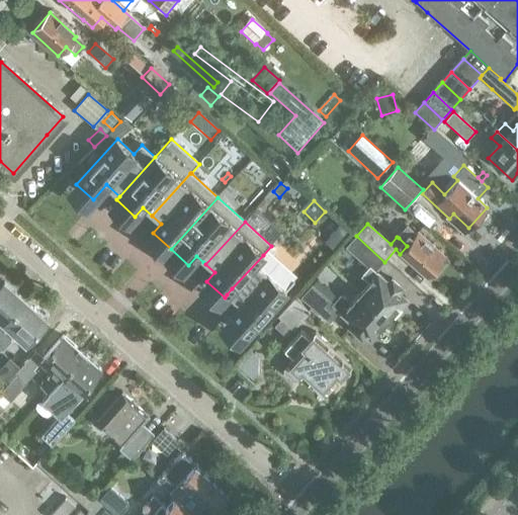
[(351,234),(341,226),(325,244),(335,253),(351,234)]
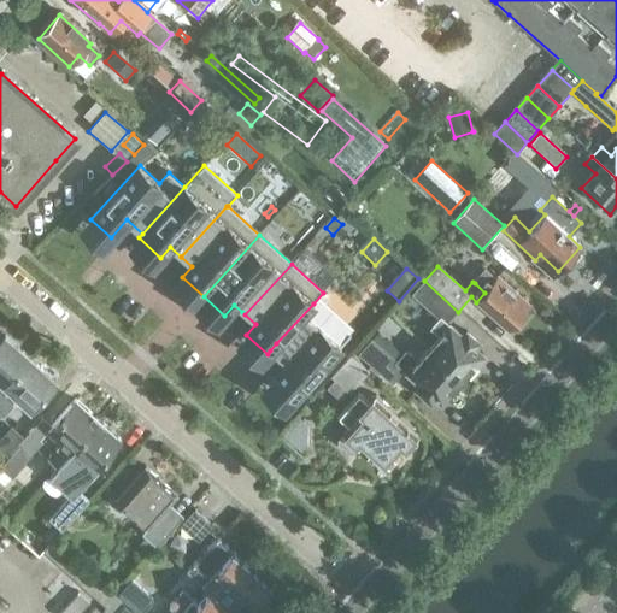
[(485,272),(475,283),(485,293),(476,302),(475,304),(506,331),(528,307),(497,280),(495,282),(485,272)]
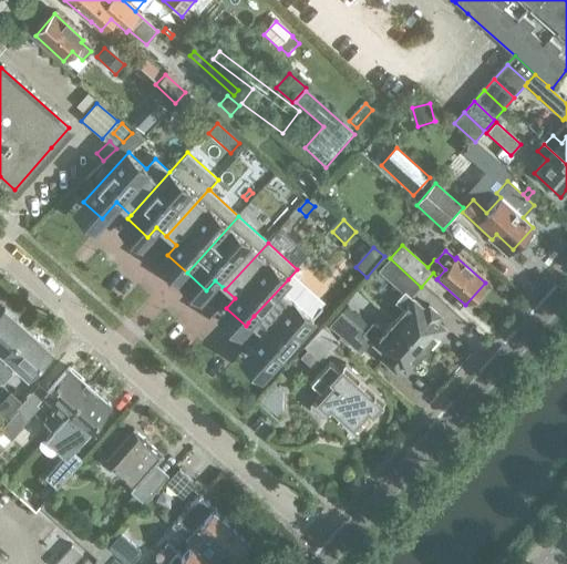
[(421,287),(390,258),(378,272),(392,284),(391,285),(403,295),(394,305),(402,311),(392,322),(425,354),(436,341),(434,339),(436,337),(428,328),(439,317),(428,308),(423,313),(409,299),(421,287)]
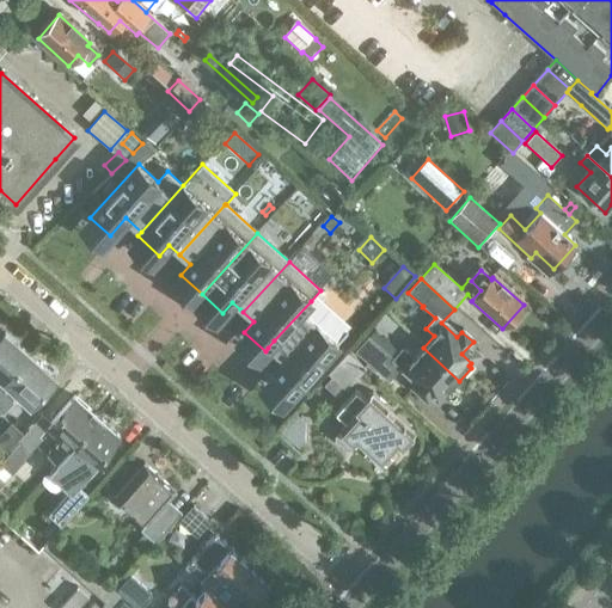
[(311,301),(274,341),(268,348),(283,362),(268,380),(289,399),(317,367),(338,344),(347,333),(311,301)]
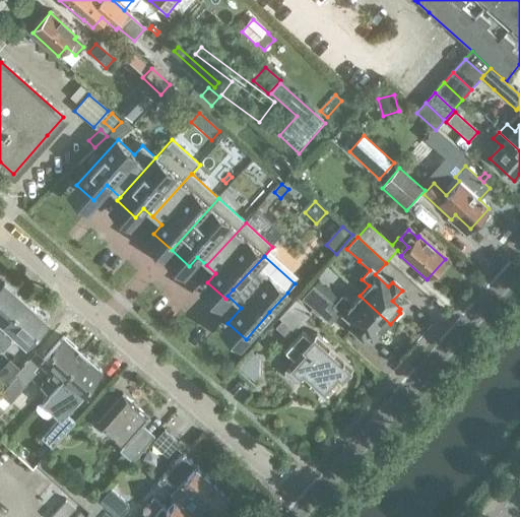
[(0,321),(5,326),(0,330),(0,334),(26,305),(5,285),(0,291),(0,321)]
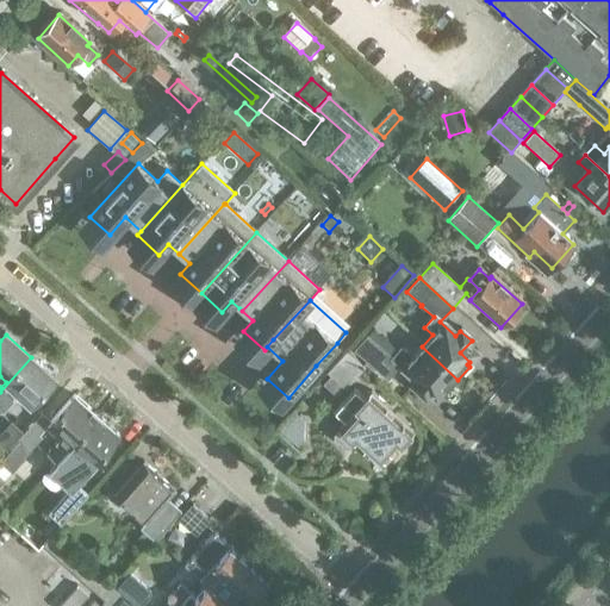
[(400,350),(393,358),(368,335),(354,351),(366,362),(368,364),(386,381),(398,368),(414,382),(410,387),(424,400),(429,395),(435,401),(444,391),(447,393),(458,380),(422,347),(410,360),(400,350)]
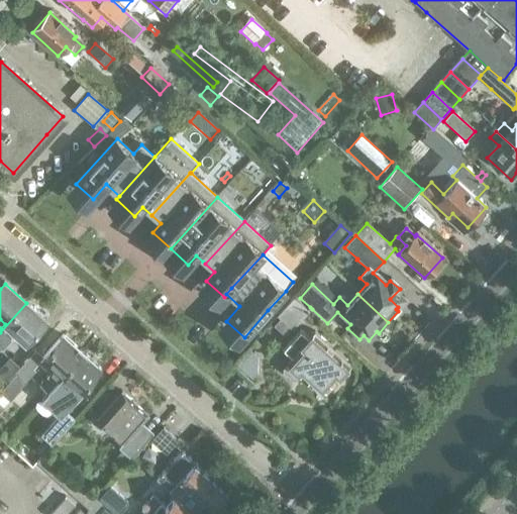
[(293,331),(310,312),(294,298),(277,317),(293,331)]
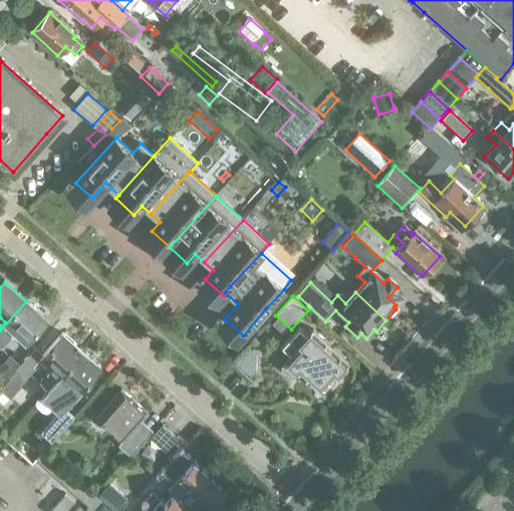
[(47,320),(26,301),(0,330),(0,348),(12,335),(11,335),(15,331),(27,342),(47,320)]
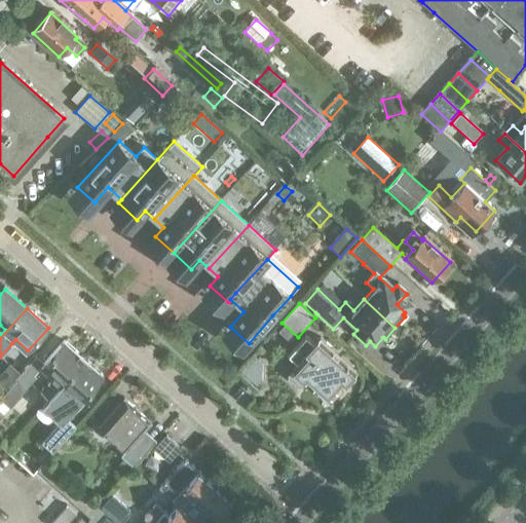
[(305,337),(291,353),(287,358),(296,366),(292,371),(293,372),(288,377),(288,381),(296,389),(300,389),(305,383),(327,403),(355,372),(320,340),(314,345),(305,337)]
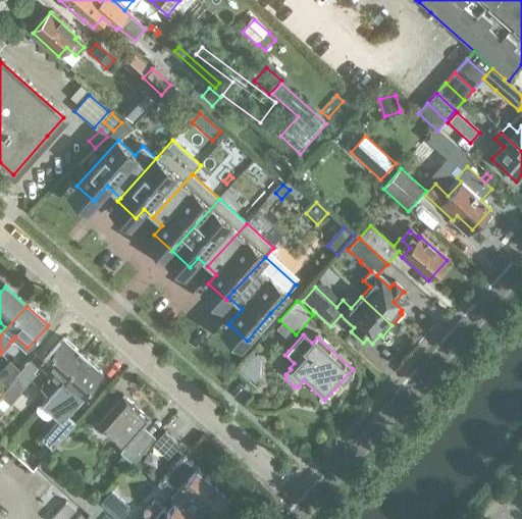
[(47,397),(83,357),(63,341),(41,366),(54,378),(50,383),(47,381),(40,390),(47,397)]
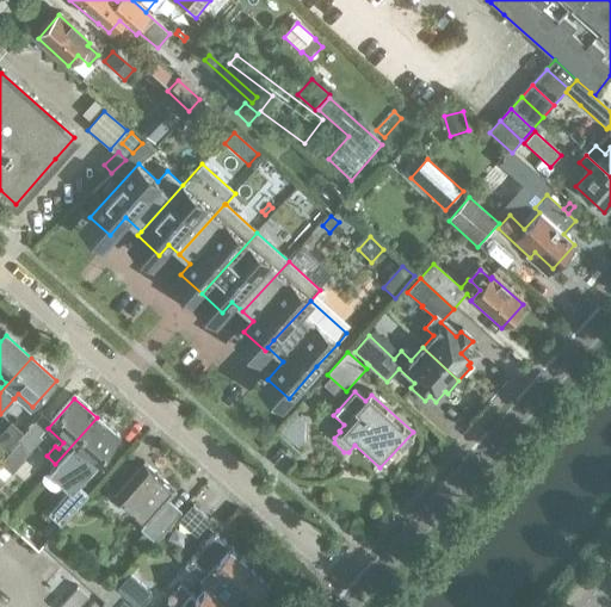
[(292,444),(308,427),(297,416),(282,433),(292,444)]
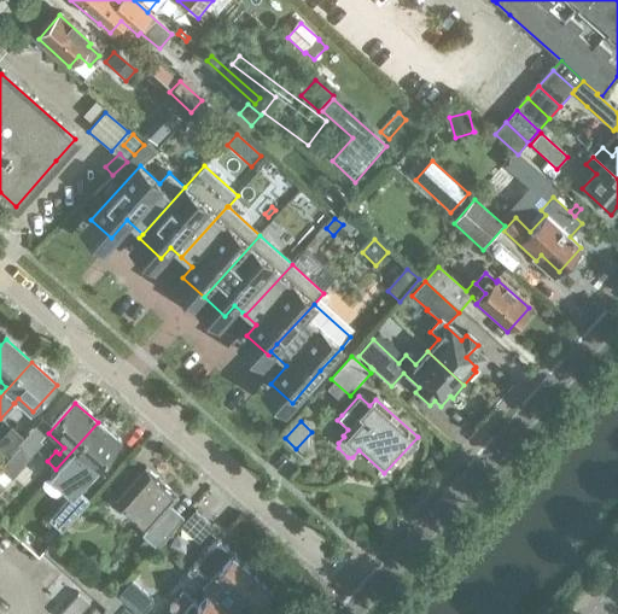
[(105,460),(120,443),(98,422),(56,469),(50,477),(73,496),(76,492),(105,460)]
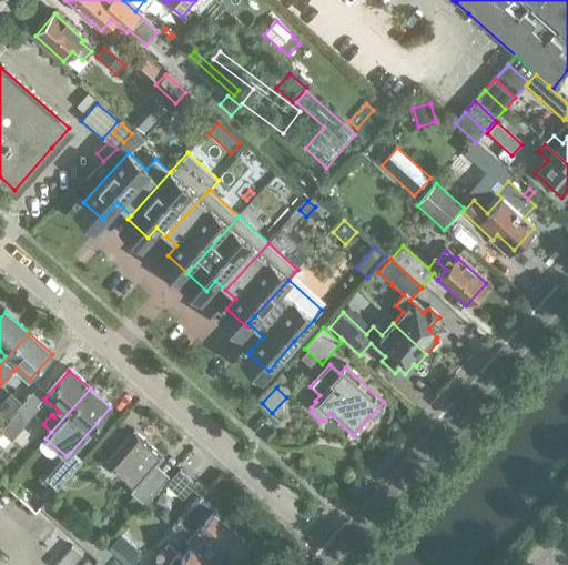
[(10,396),(0,407),(0,425),(1,426),(4,422),(6,423),(18,410),(21,406),(10,396)]
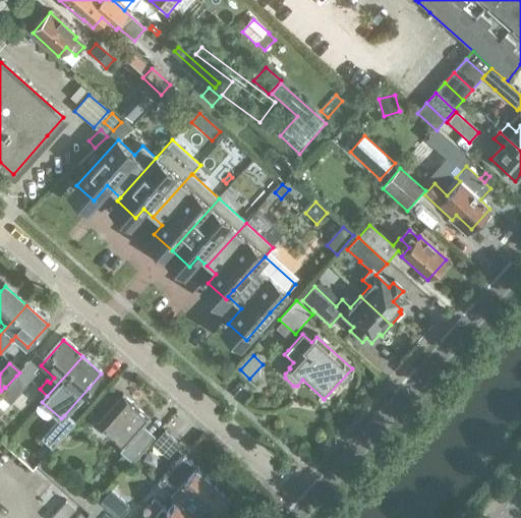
[(27,386),(26,386),(17,377),(0,396),(10,405),(27,386)]
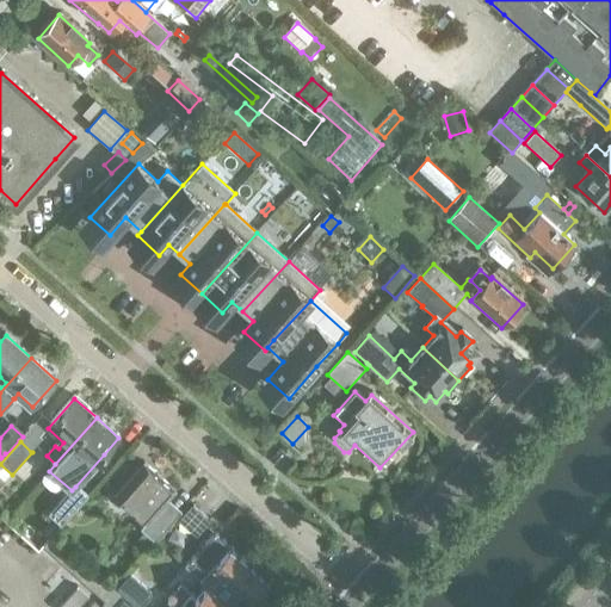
[(139,531),(142,534),(137,542),(148,551),(177,520),(162,507),(174,494),(143,465),(115,497),(144,525),(139,531)]
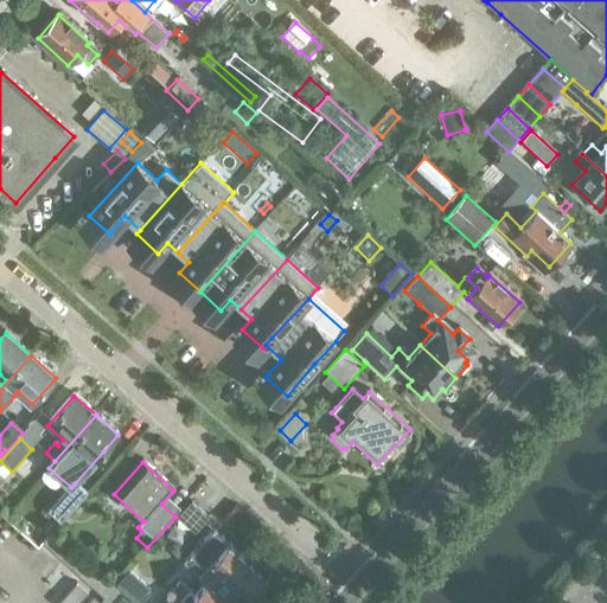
[(61,524),(87,494),(75,483),(71,487),(48,513),(61,524)]
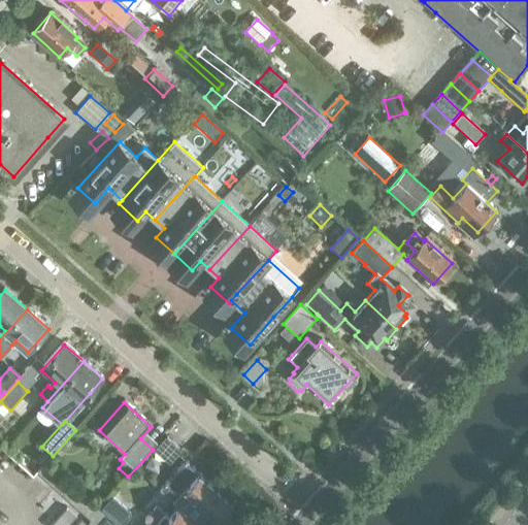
[(159,450),(171,461),(179,452),(167,440),(159,450)]
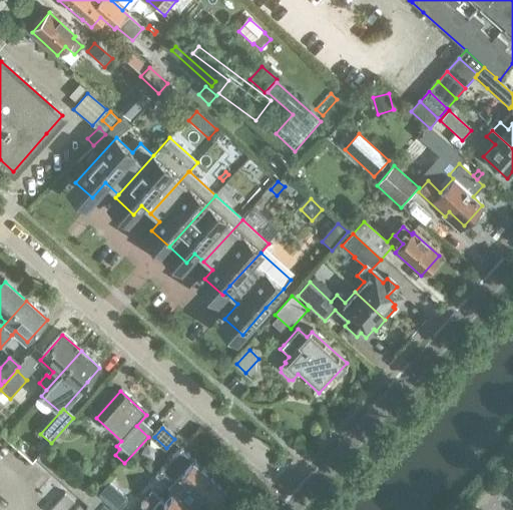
[(179,449),(155,477),(192,509),(208,509),(213,504),(218,505),(225,497),(224,492),(226,490),(224,489),(227,485),(226,480),(218,472),(212,473),(210,476),(179,449)]
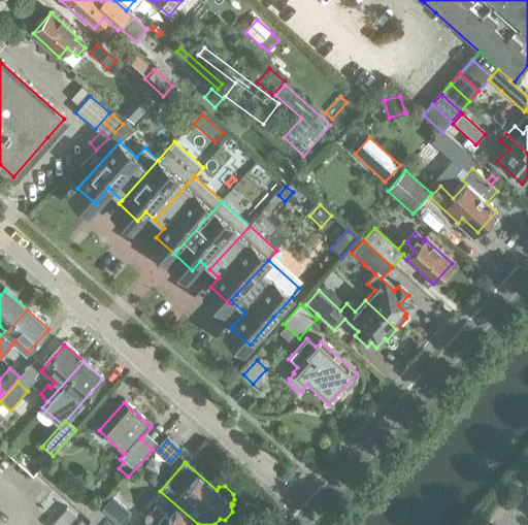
[(103,524),(105,522),(44,467),(36,476),(89,524),(80,524),(103,524)]
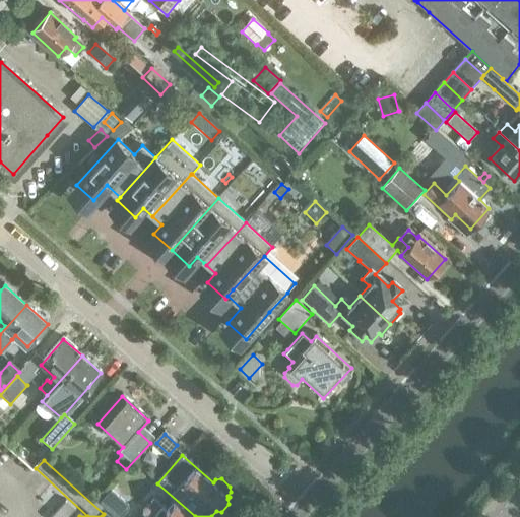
[(195,516),(157,483),(156,483),(175,500),(164,512),(152,502),(141,515),(142,516),(195,516)]
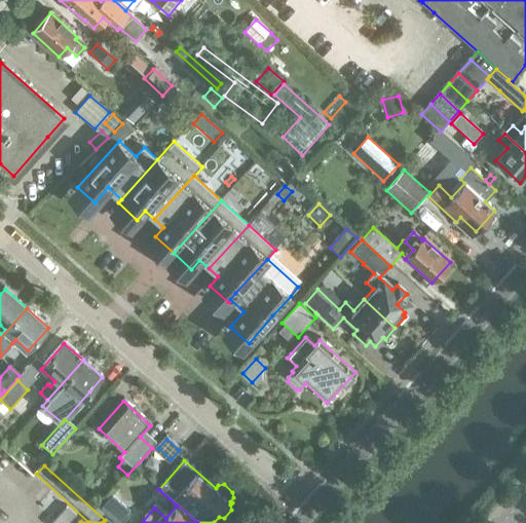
[(101,508),(116,522),(122,522),(130,512),(112,495),(101,508)]
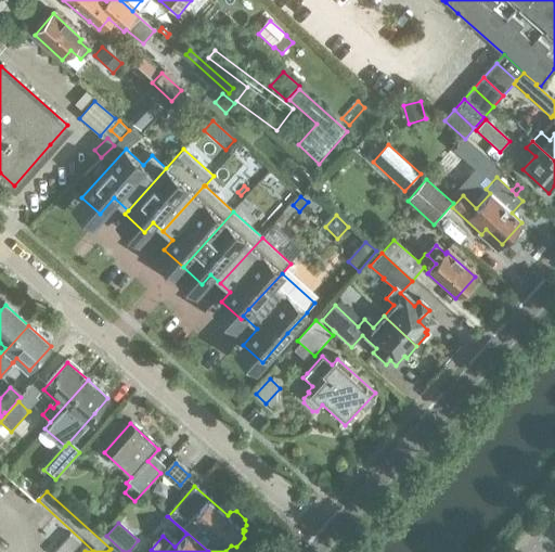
[(75,551),(79,547),(69,538),(56,551),(75,551)]
